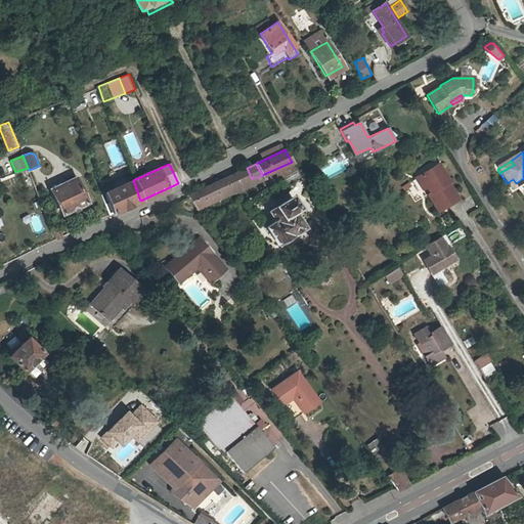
[(423,178),(431,190),(432,189),(435,193),(431,195),(441,214),(461,203),(450,185),(452,184),(442,167),(423,178)]
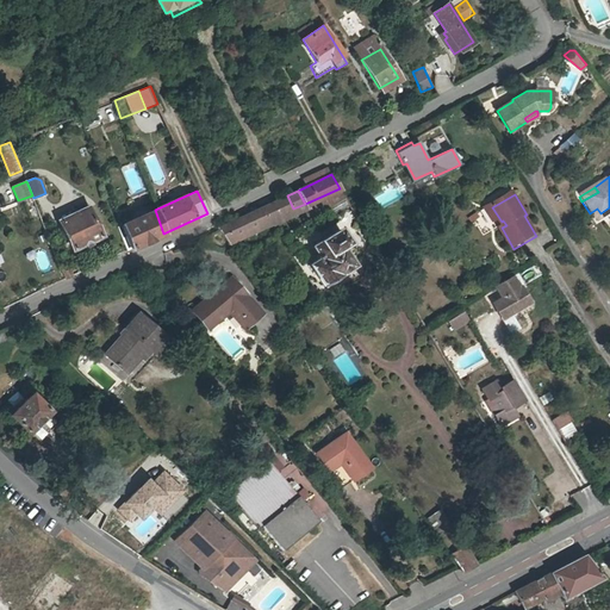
[(225,241),(293,209),(287,195),(217,229),(225,241)]
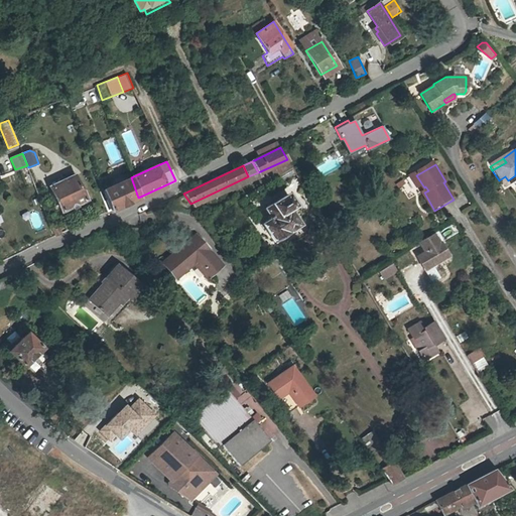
[(419,190),(424,187),(416,175),(412,177),(419,190)]
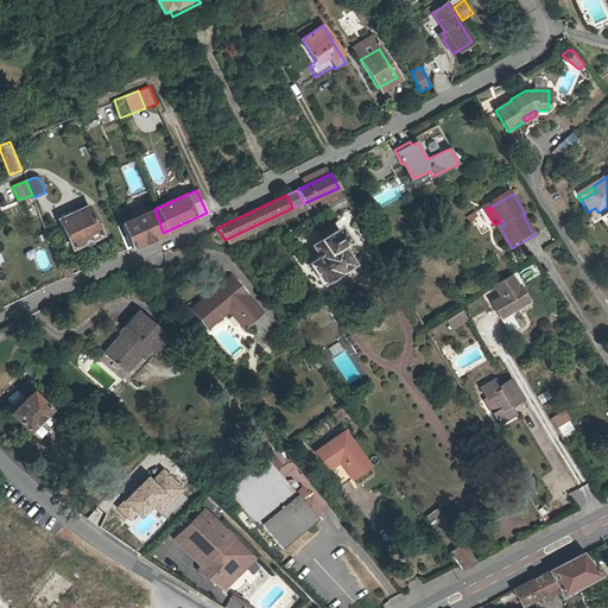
[(595,208),(588,213),(593,222),(607,211),(607,207),(599,213),(595,208)]
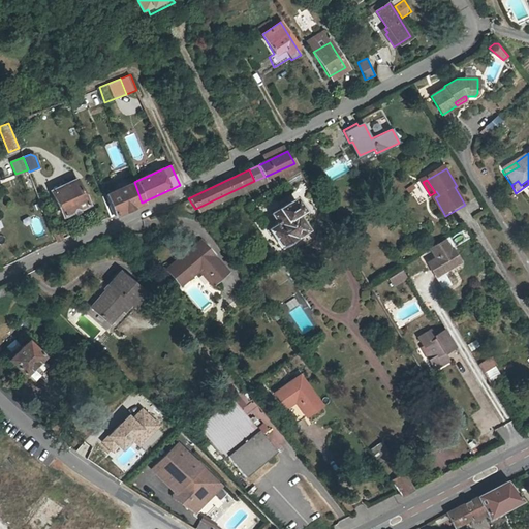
[(88,205),(76,181),(53,192),(63,216),(88,205)]
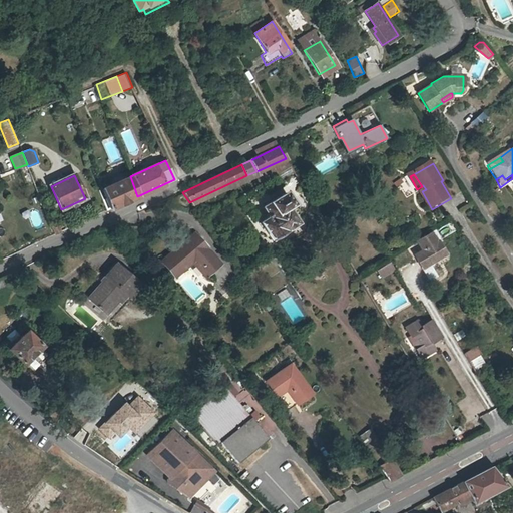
[(137,196),(130,176),(103,189),(110,209),(137,196)]
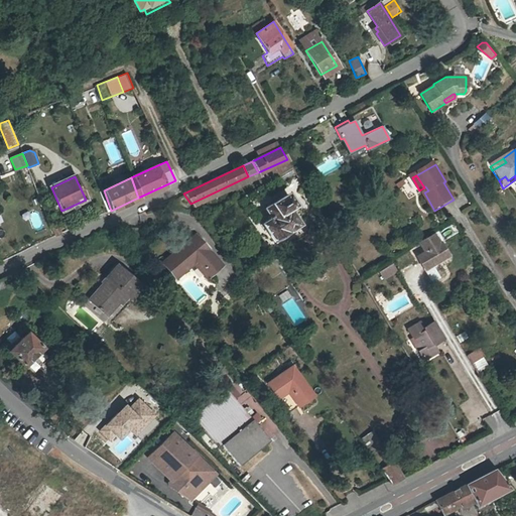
[(264,209),(270,218),(261,223),(273,241),(287,232),(287,231),(298,224),(288,208),(293,205),(286,195),(264,209)]
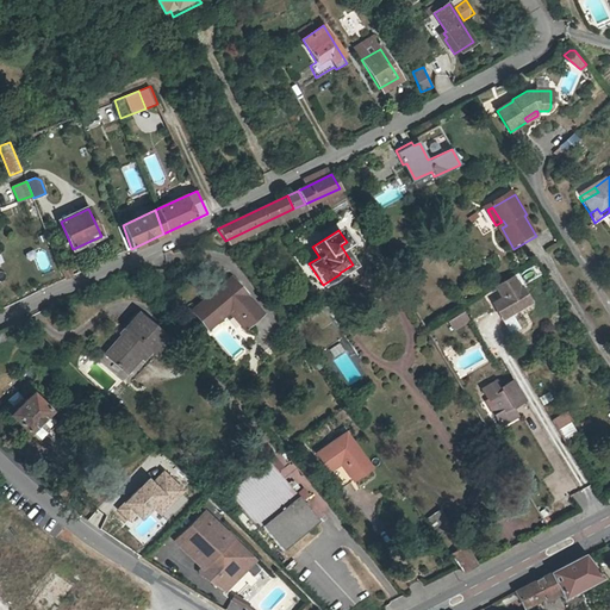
[(68,267),(61,271),(64,280),(73,277),(68,267)]
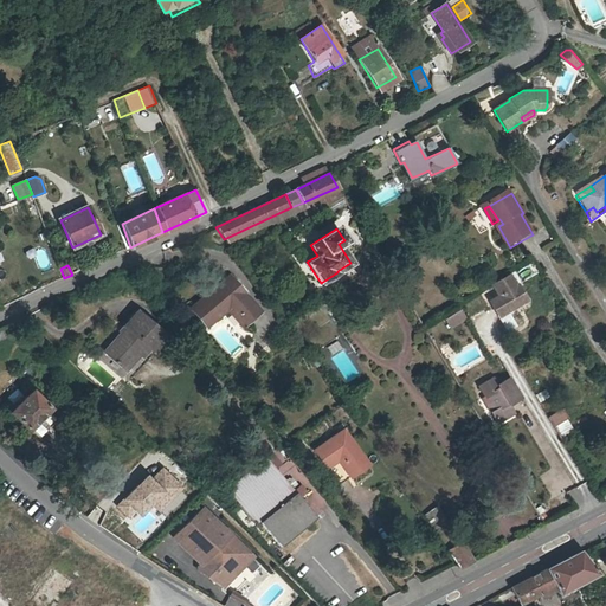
[(494,288),(500,296),(490,301),(500,315),(527,298),(517,284),(516,284),(510,276),(494,288)]
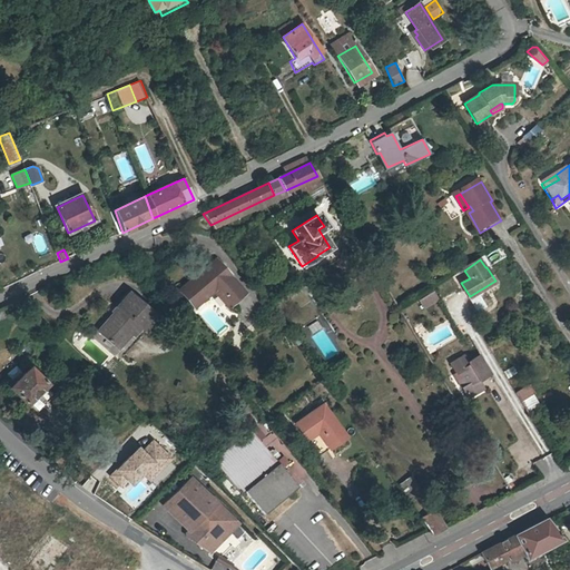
[(243,294),(215,261),(178,292),(193,307),(216,287),(231,304),(243,294)]
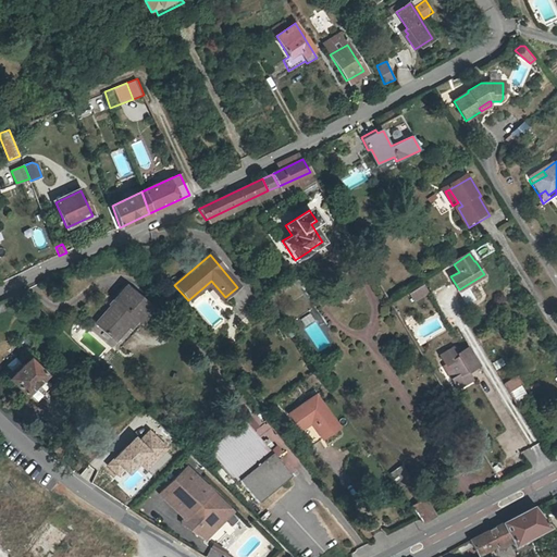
[(422,284),(408,293),(413,300),(428,292),(422,284)]
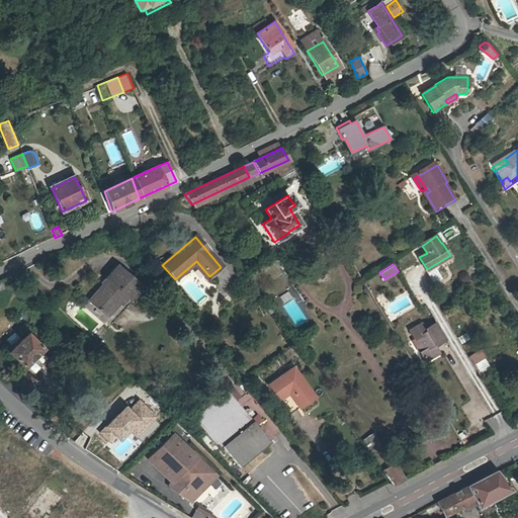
[(107,279),(109,281),(91,300),(106,316),(125,295),(132,301),(143,289),(118,268),(107,279)]
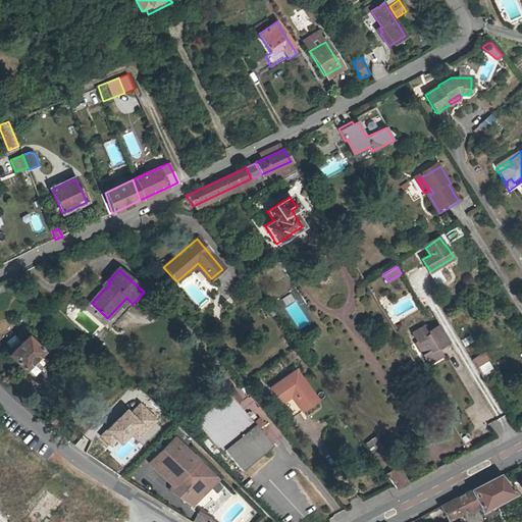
[(14,284),(28,278),(21,272),(11,277),(14,284)]
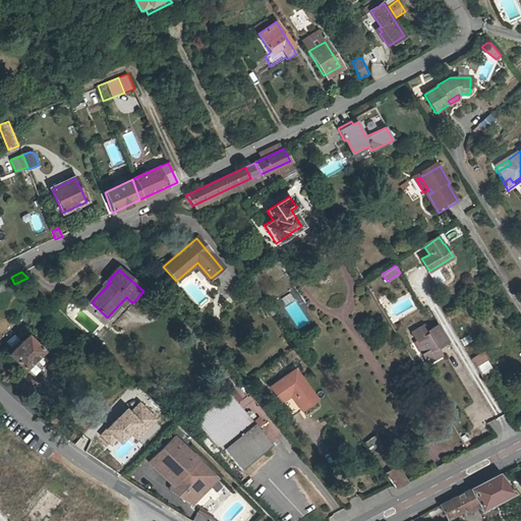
[(290,293),(281,298),(285,305),(294,300),(290,293)]
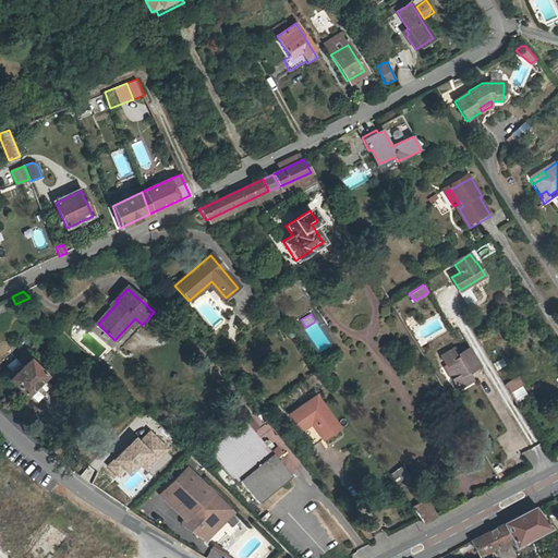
[(459,389),(474,379),(470,372),(481,365),(470,348),(459,354),(455,348),(441,356),(447,366),(450,364),(458,377),(453,380),(459,389)]
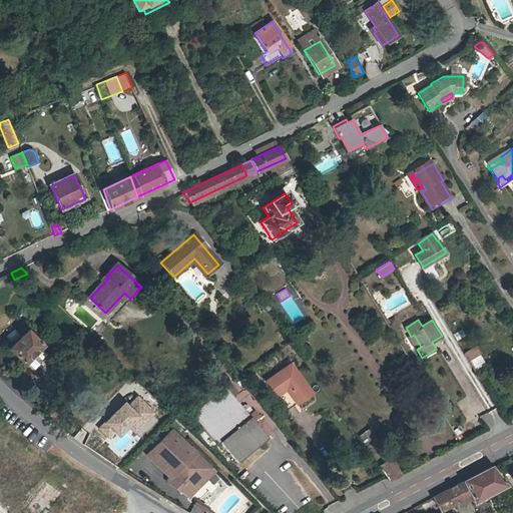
[(453,334),(457,341),(466,336),(462,329),(453,334)]
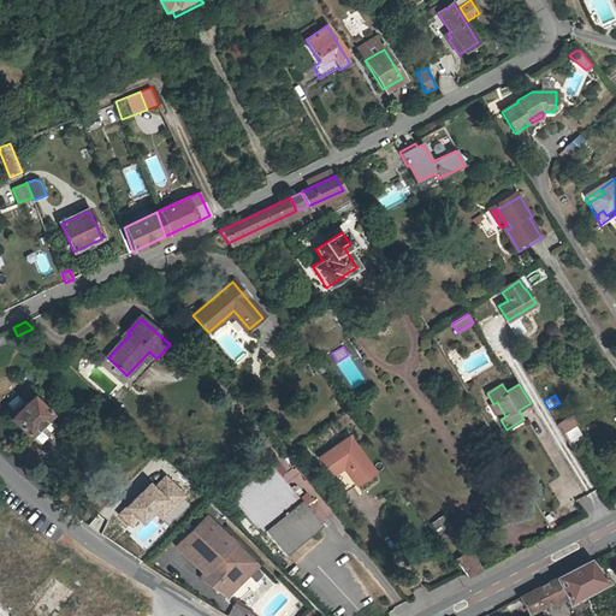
[(48,418),(51,415),(33,397),(10,420),(29,437),(30,436),(41,448),(60,428),(48,418)]
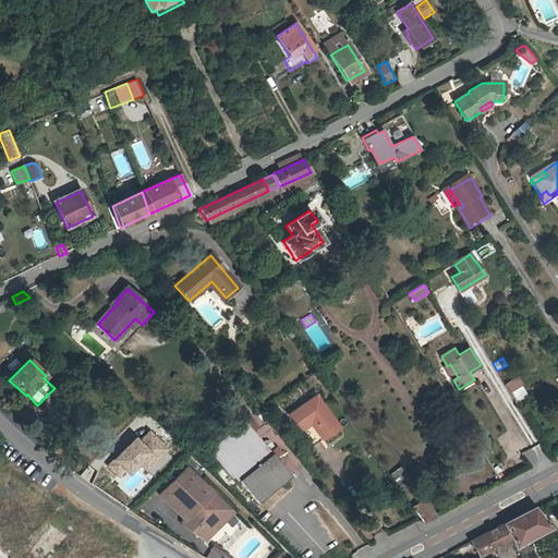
[(511,372),(501,377),(505,384),(516,377),(511,372)]
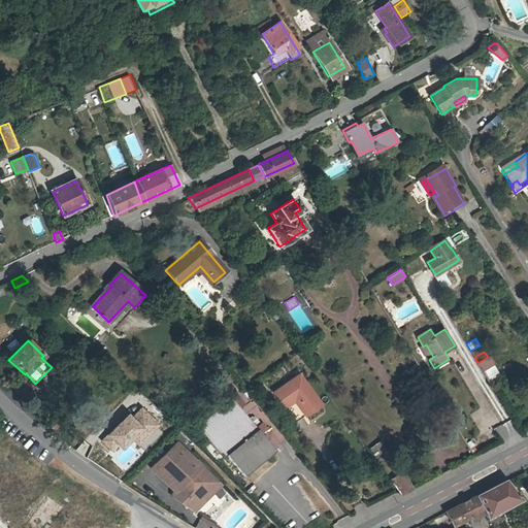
[(477,363),(483,371),(493,365),(488,357),(477,363)]
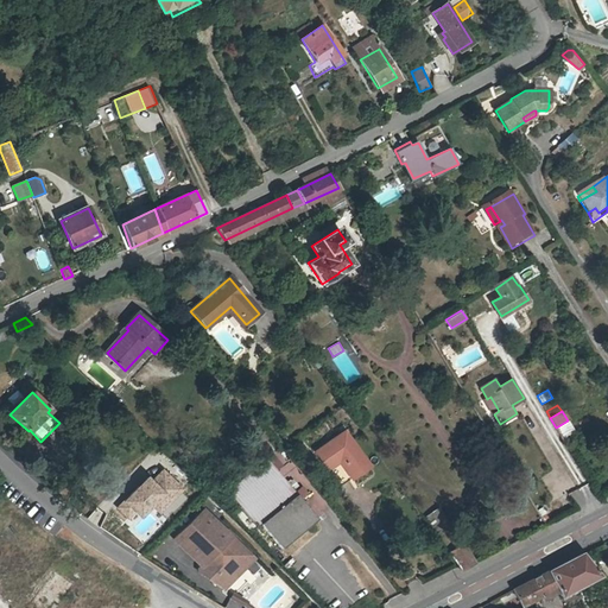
[(576,436),(568,420),(556,428),(565,442),(576,436)]
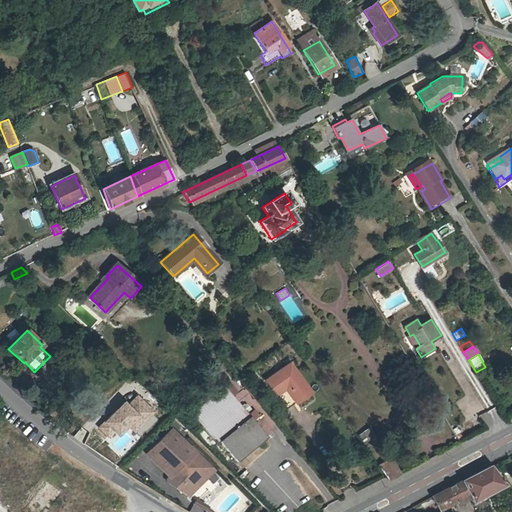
[(264,381),(275,395),(284,389),(293,400),(308,389),(289,363),(264,381)]
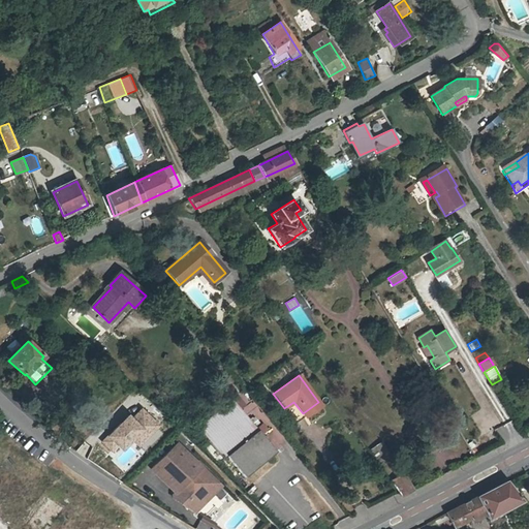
[(199,428),(224,459),(227,457),(245,476),(273,454),(267,446),(269,444),(232,401),(199,428)]
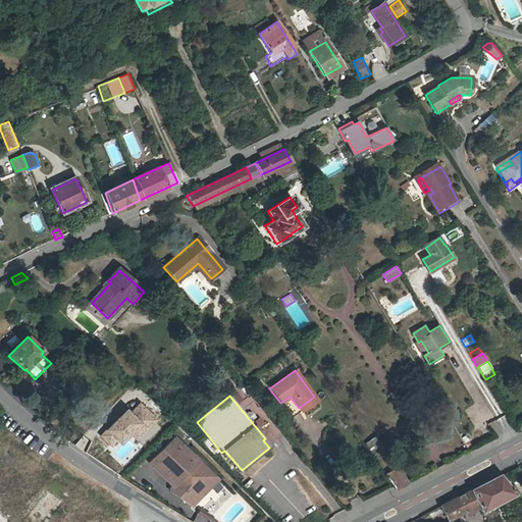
[(317,401),(314,397),(299,408),(290,397),(280,403),(292,418),(317,401)]
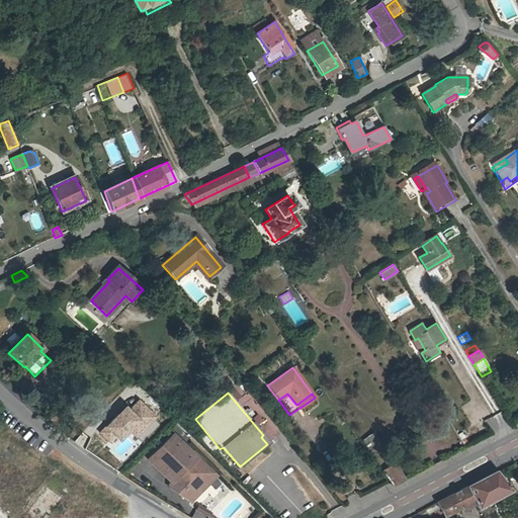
[(126,406),(98,433),(108,443),(115,437),(120,441),(131,432),(136,438),(158,417),(140,399),(130,409),(126,406)]
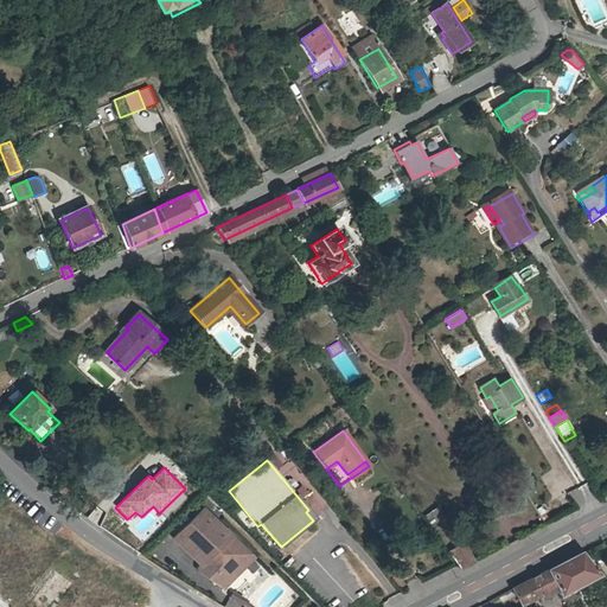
[(298,490),(317,517),(330,509),(314,486),(306,492),(302,486),(298,490)]
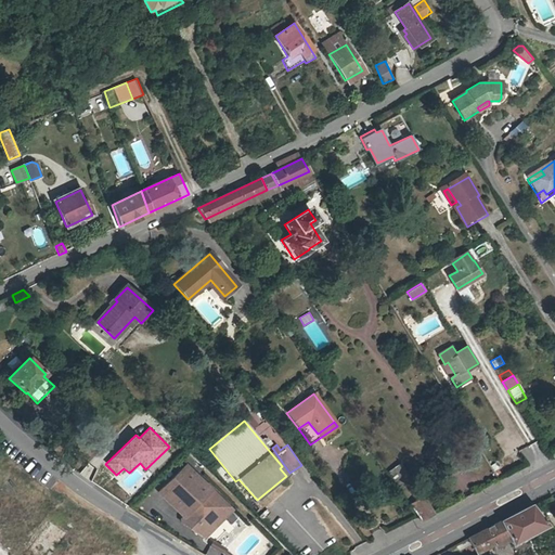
[(415,483),(400,464),(386,473),(400,493),(415,483)]
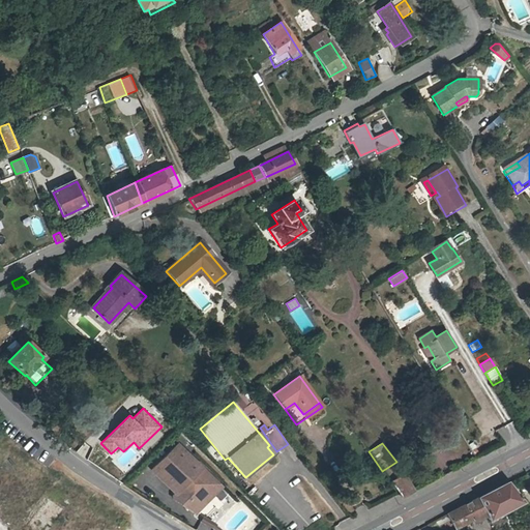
[(190,510),(216,482),(177,444),(151,470),(175,493),(173,496),(174,499),(190,510)]
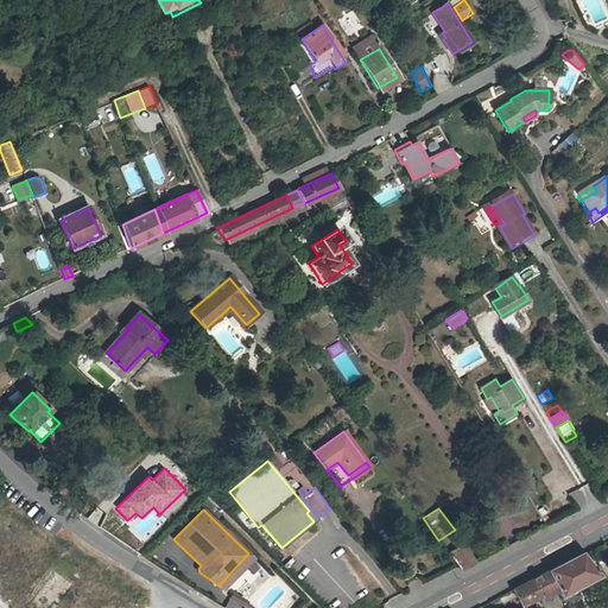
[(289,555),(299,549),(295,540),(284,548),(289,555)]
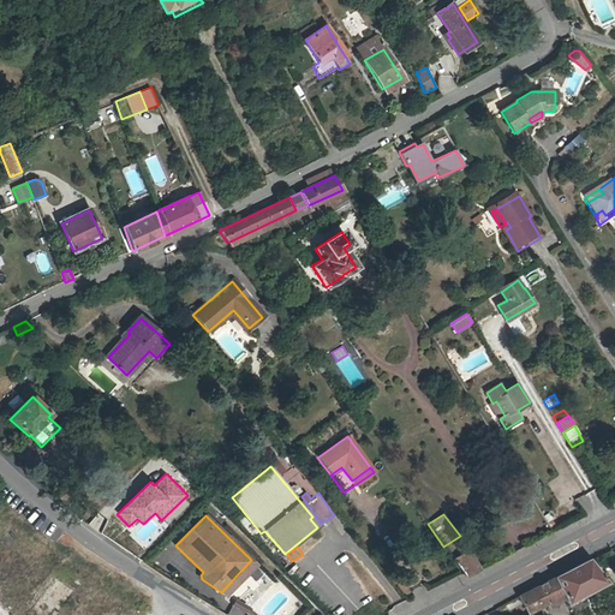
[(472,551),(457,559),(469,577),(482,569),(472,551)]
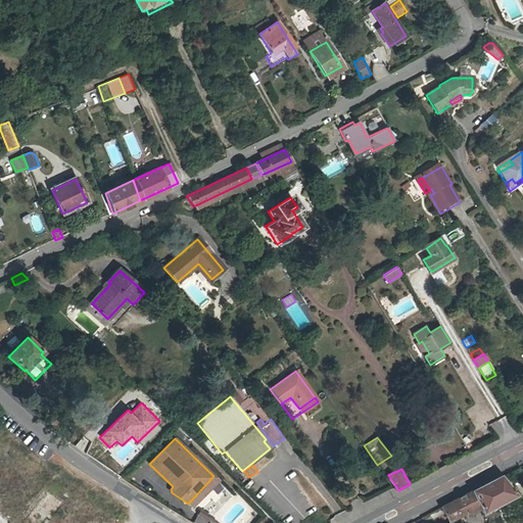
[(470,491),(479,508),(481,513),(512,496),(514,500),(518,496),(502,475),(470,491)]
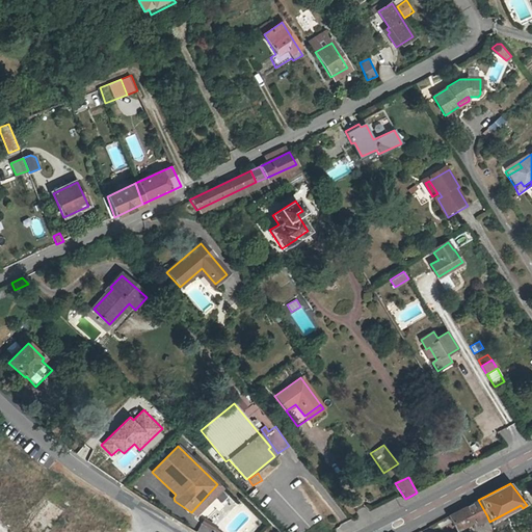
[(221,488),(217,484),(191,512),(196,515),(221,488)]
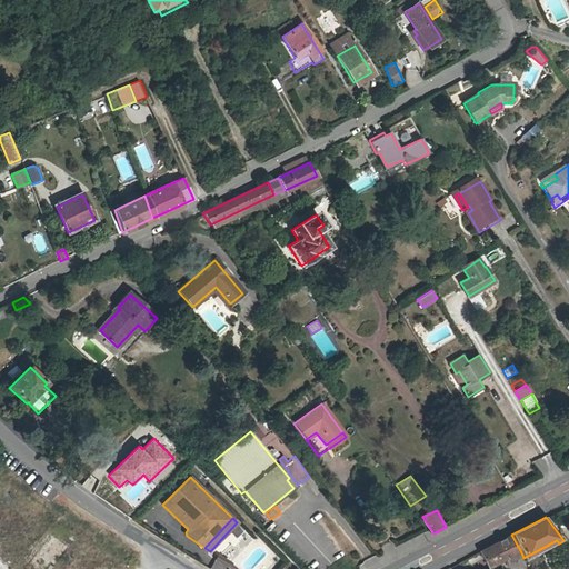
[(521,552),(511,535),(479,551),(487,566),(505,557),(507,560),(521,552)]
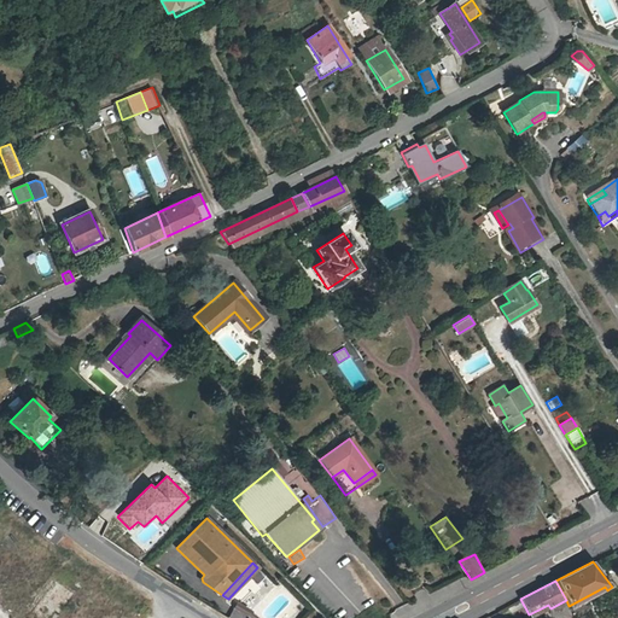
All buildings are outlined.
